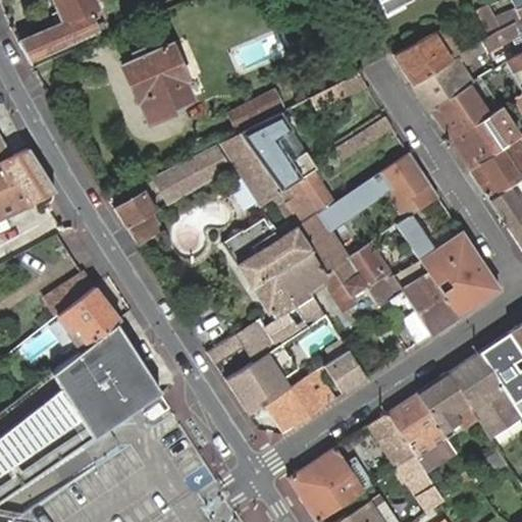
[(18,41),(28,60),(98,31),(97,29),(102,27),(100,21),(93,24),(89,16),(97,13),(91,0),(52,0),(61,21),(18,41)]
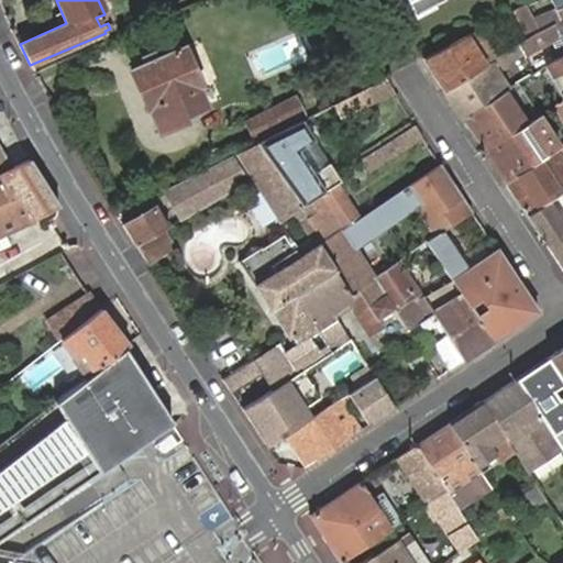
[(395,0),(407,23),(426,13),(423,11),(443,0),(395,0)]
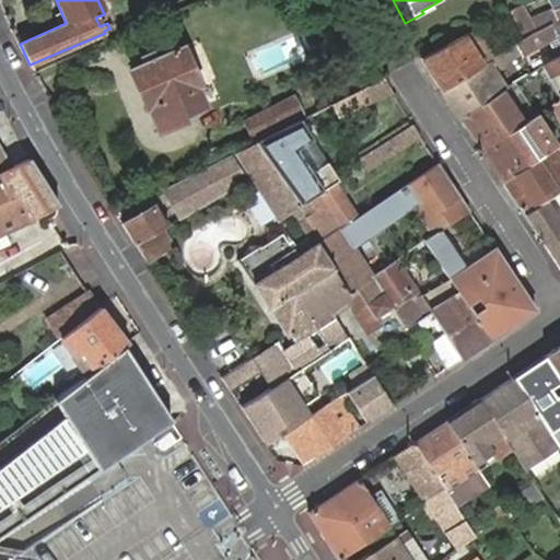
[(511,8),(526,34),(536,26),(529,16),(521,2),(511,8)]
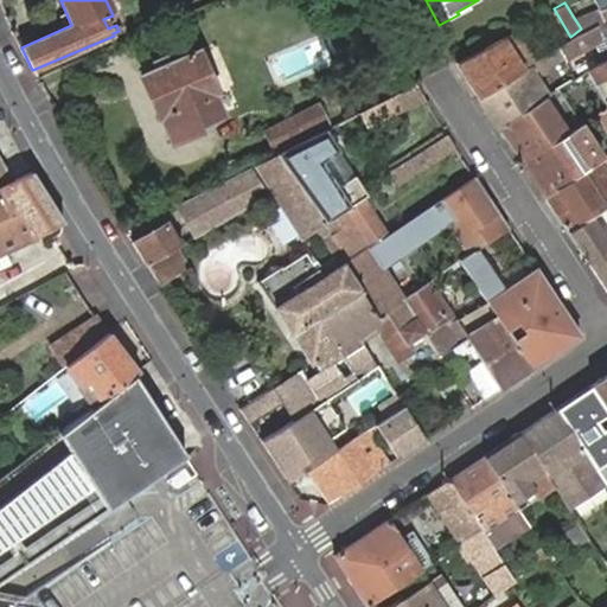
[(606,2),(574,18),(581,29),(606,18),(606,2)]
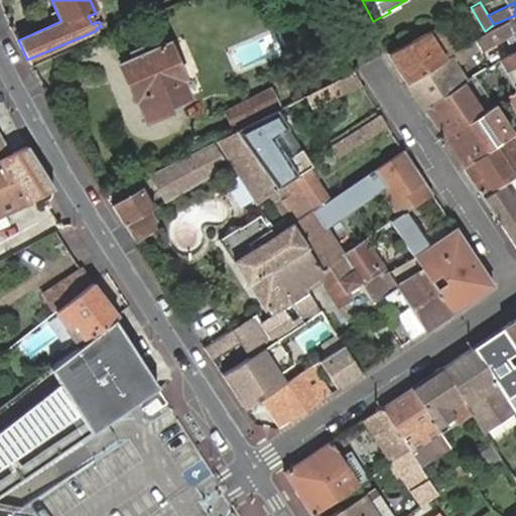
[(92,24),(99,21),(96,13),(88,16),(92,24)]
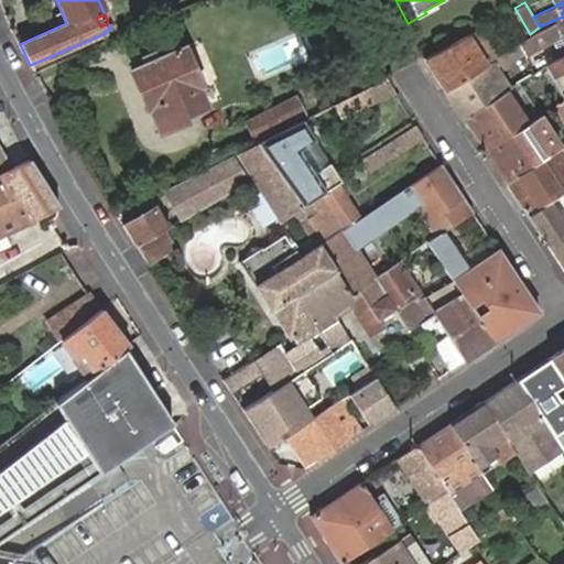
[(530,34),(514,44),(520,52),(521,54),(554,38),(563,51),(563,17),(540,26),(530,34)]
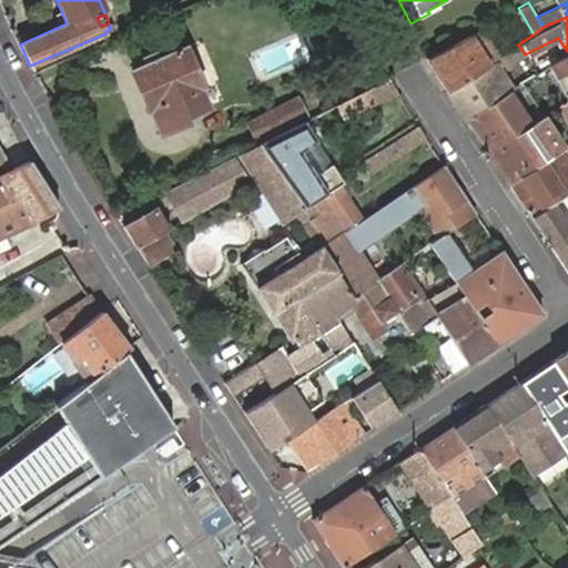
[(483,27),(425,58),(448,91),(501,56),(483,27)]
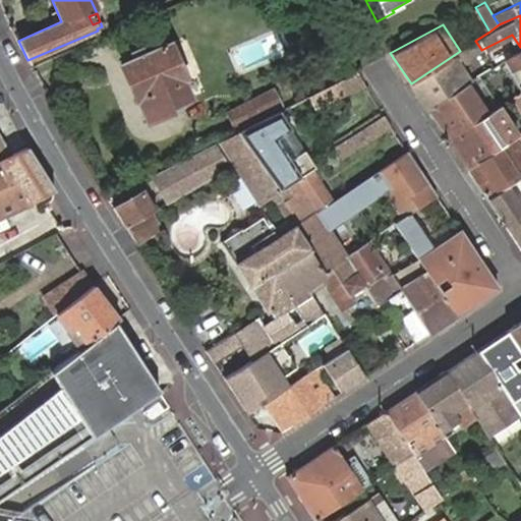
[(162,38),(131,51),(134,57),(122,62),(147,121),(175,109),(174,104),(190,97),(183,79),(185,77),(170,42),(165,44),(162,38)]
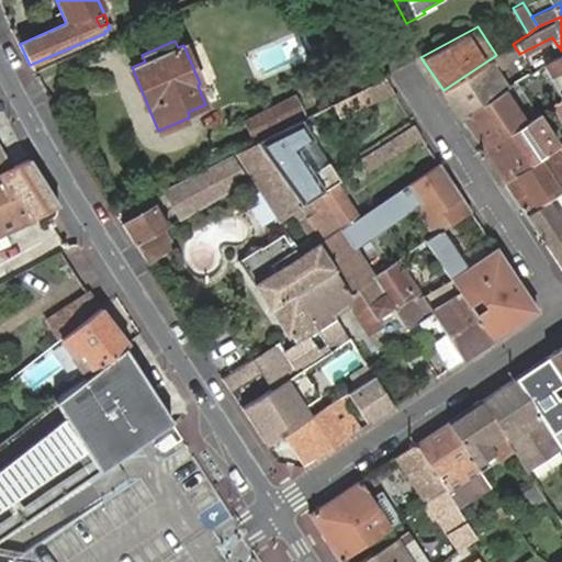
[(496,55),(444,90),(461,117),(506,89),(494,68),(518,52),(513,44),(496,55)]
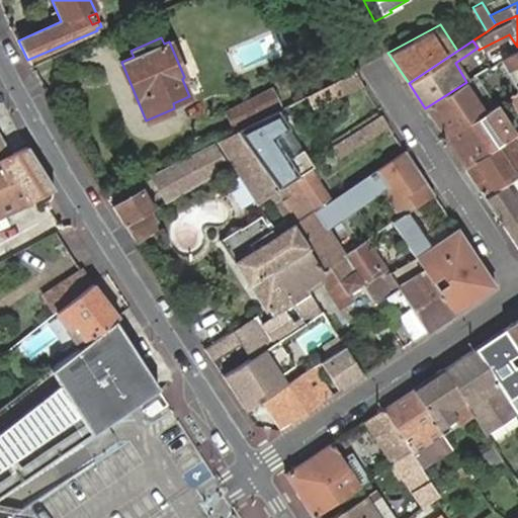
[(517,50),(513,53),(501,60),(507,72),(517,66),(517,50)]
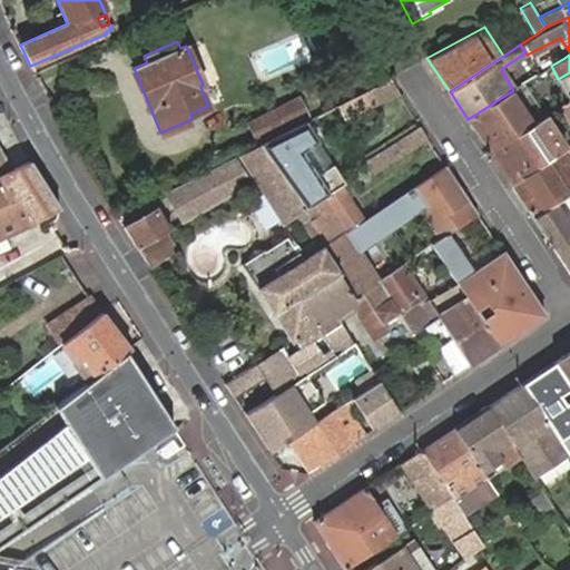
[(569,72),(558,79),(569,100),(569,72)]
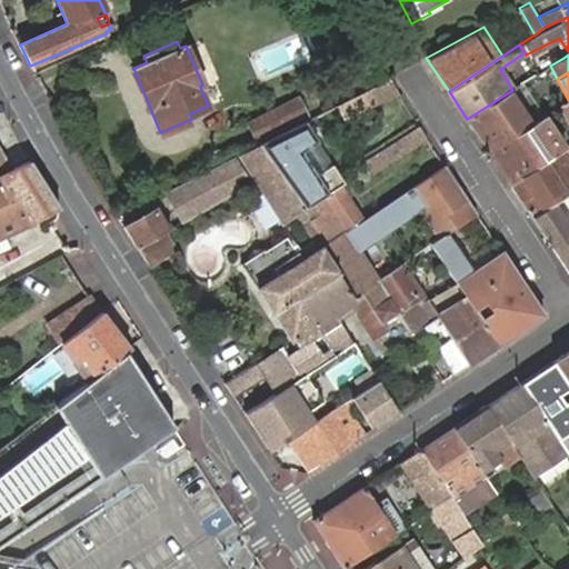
[(390,77),(381,80),(335,103),(342,118),(399,90),(390,77)]
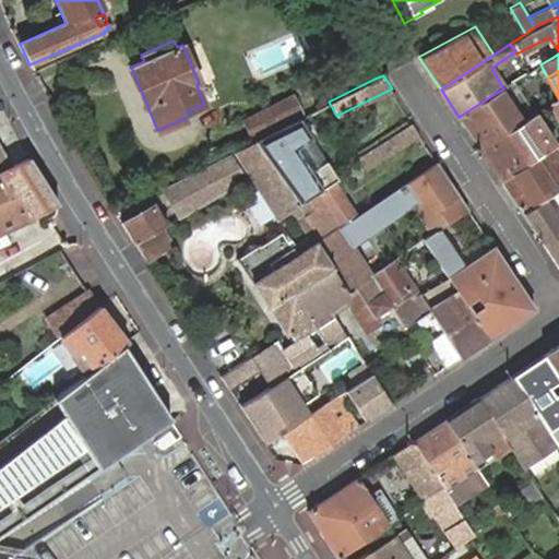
[(300,111),(293,95),(244,121),(250,135),(300,111)]
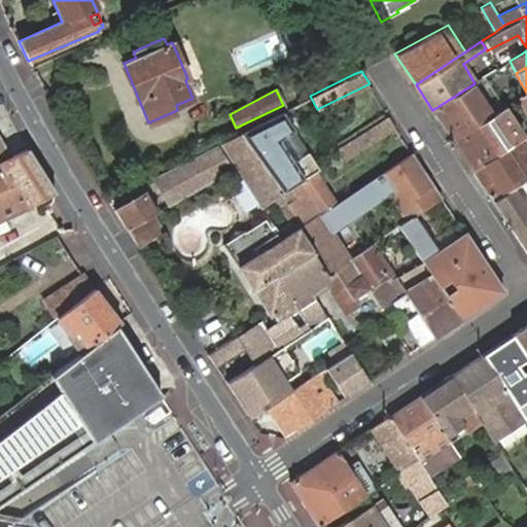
[(475,92),(436,115),(453,141),(491,117),(475,92)]
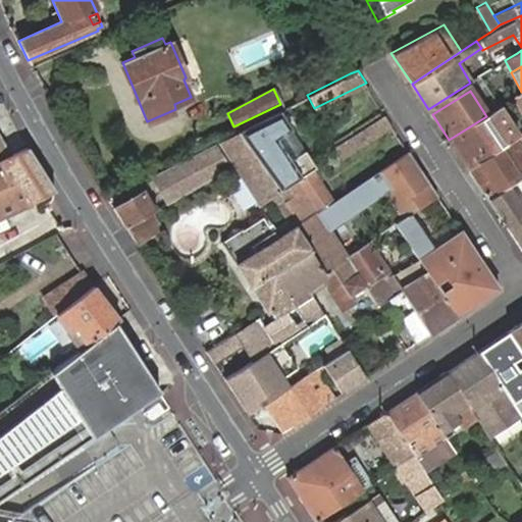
[(521,93),(513,99),(521,113),(521,93)]
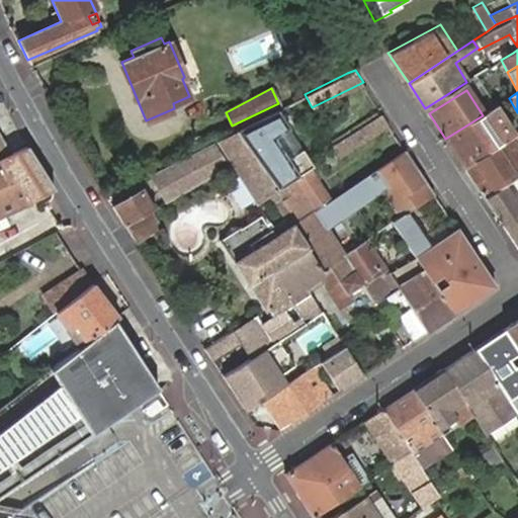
[(510,132),(495,107),(483,115),(445,139),(461,162),(464,167),(513,136),(510,132)]
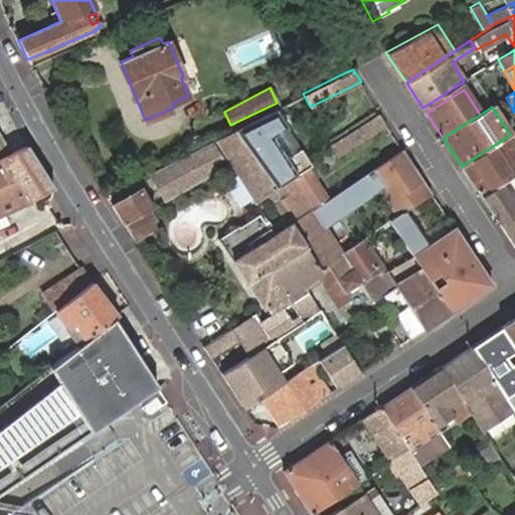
[(308,169),(271,111),(229,131),(241,150),(245,148),(264,176),(267,174),(276,189),(294,178),(308,169)]
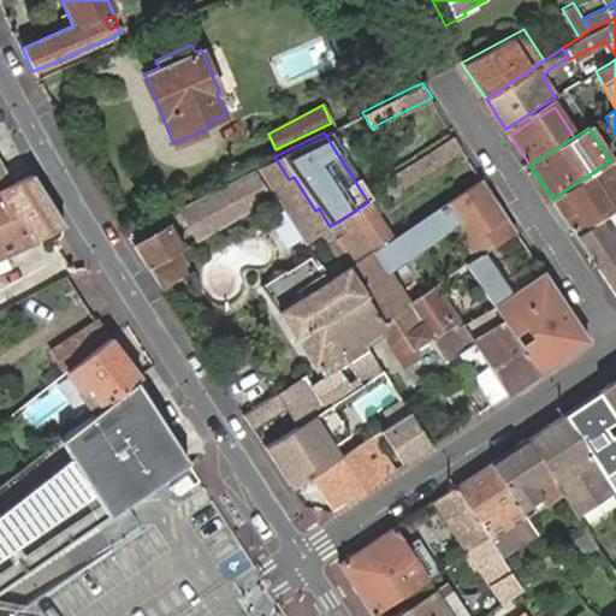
[(402,183),(463,147),(455,135),(394,172),(402,183)]
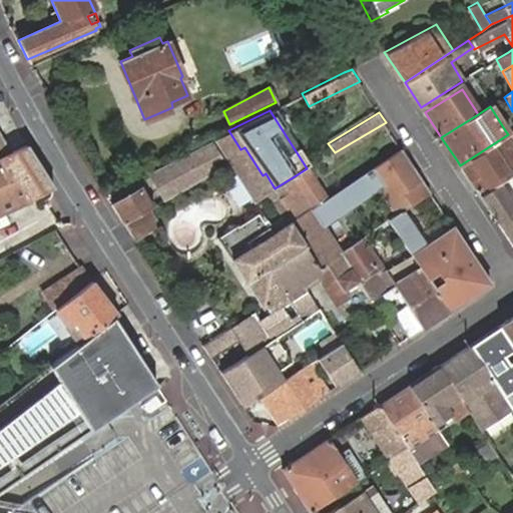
[(240,149),(228,130),(210,139),(218,153),(221,151),(254,200),(266,193),(275,188),(266,173),(263,175),(244,147),(240,149)]
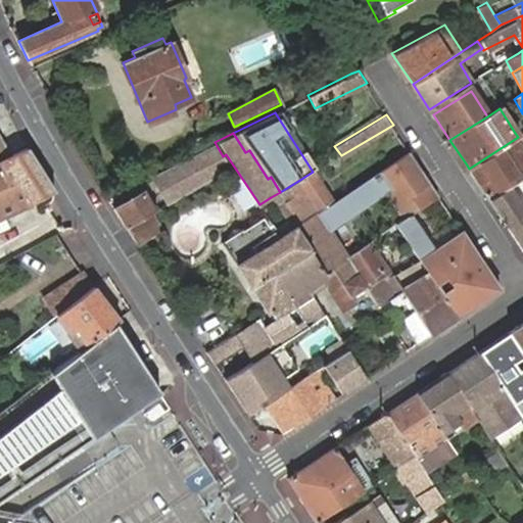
[(522,146),(518,137),(469,169),(488,197),(507,186),(522,176),(522,146)]
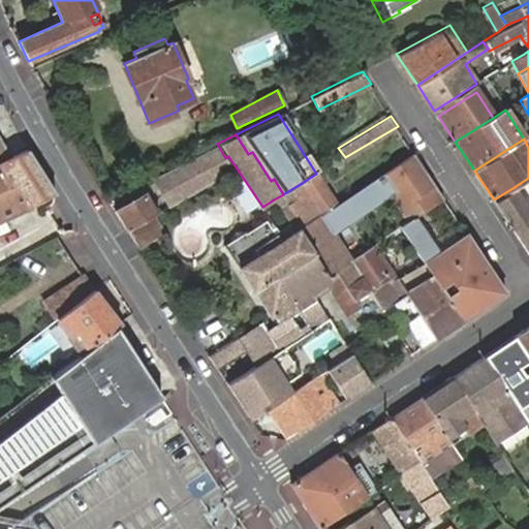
[(3,139),(0,141),(0,159),(10,155),(3,139)]
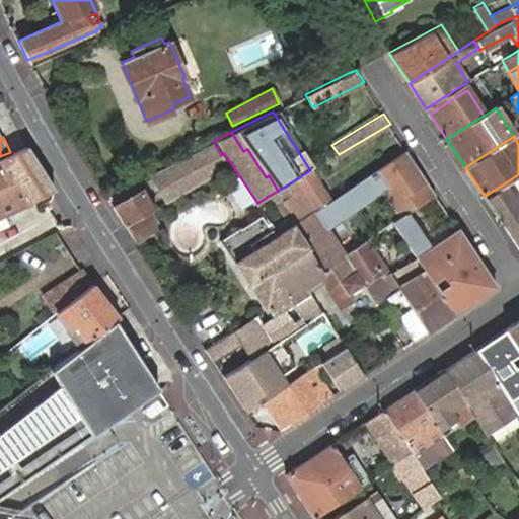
[(221,155),(213,141),(152,172),(167,201),(216,171),(212,162),(222,156),(221,155)]
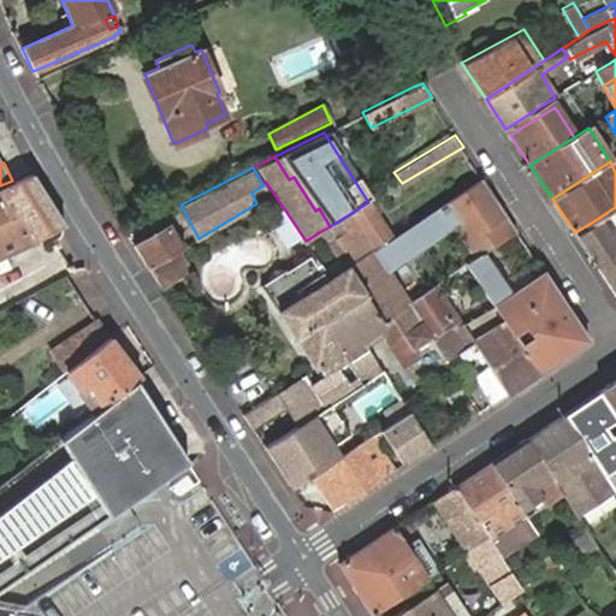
[(0,253),(64,224),(30,172),(12,181),(0,185),(0,253)]
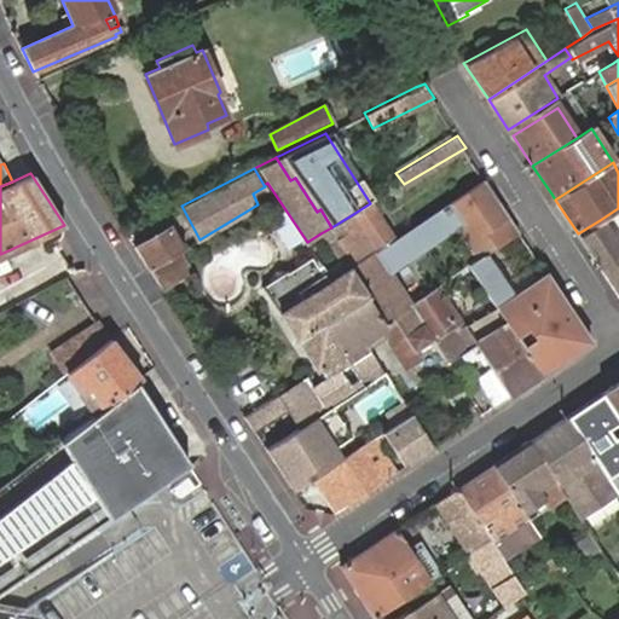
[(520,233),(486,181),(393,239),(375,252),(391,277),(394,275),(456,235),(474,264),(520,233)]
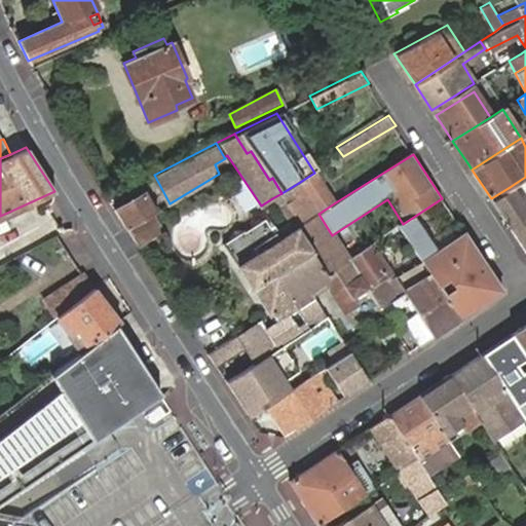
[(334,203),(314,173),(300,182),(282,193),(272,198),(283,215),(292,210),(296,217),(300,224),(318,214),(334,203)]
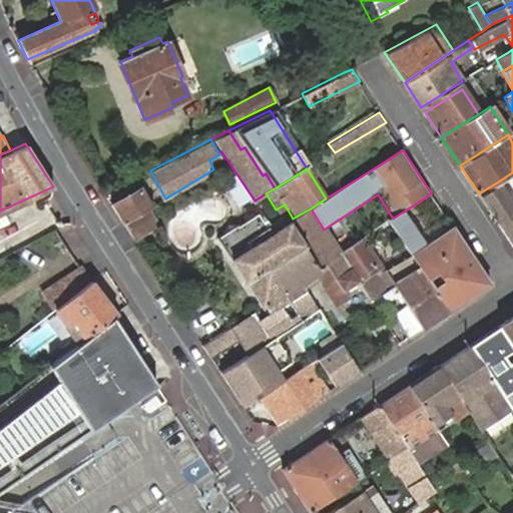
[(512,244),(512,205),(497,182),(479,193),(512,244)]
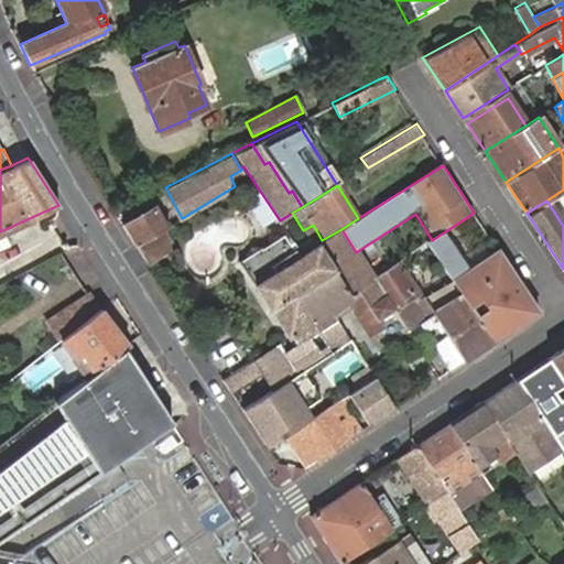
[(152,208),(123,224),(137,245),(167,226),(165,219),(161,221),(152,208)]
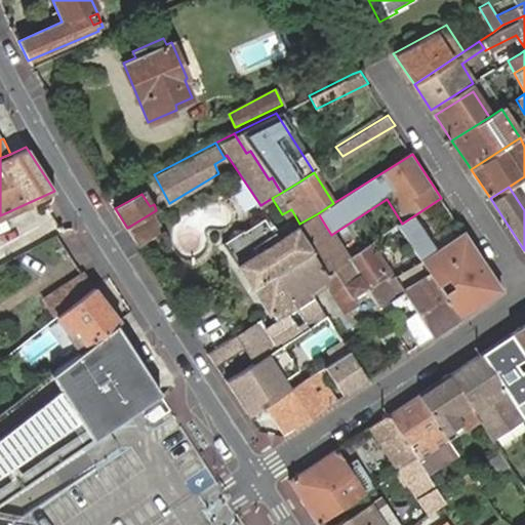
[(291,209),(282,214),(287,221),(295,216),(291,209)]
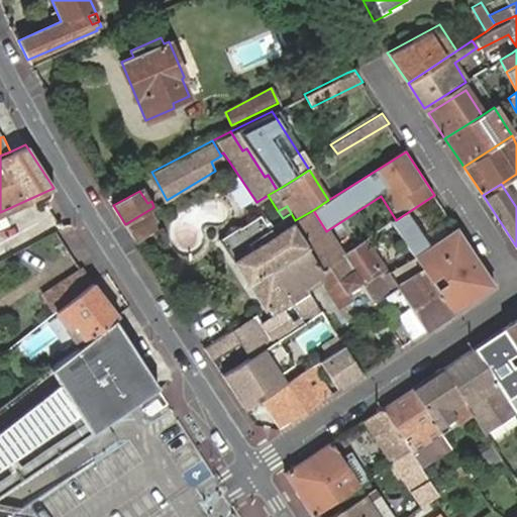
[(291,213),(283,218),(288,224),(302,246),(317,270),(339,254),(343,251),(329,229),(326,231),(313,210),(295,220),(291,213)]
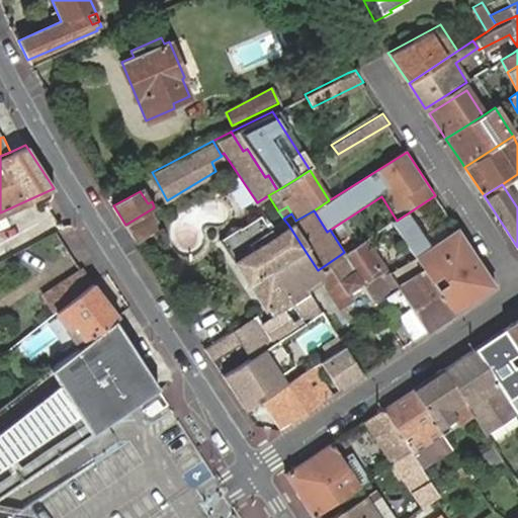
[(303,247),(288,225),(271,235),(258,216),(237,229),(236,228),(218,240),(246,283),(269,268),(303,247)]
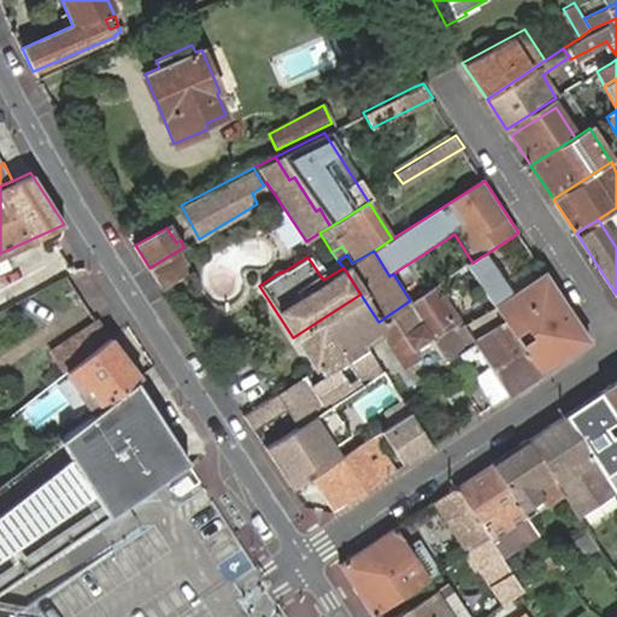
[(498,311),(503,318),(539,374),(588,341),(542,270),(494,304),(498,311)]
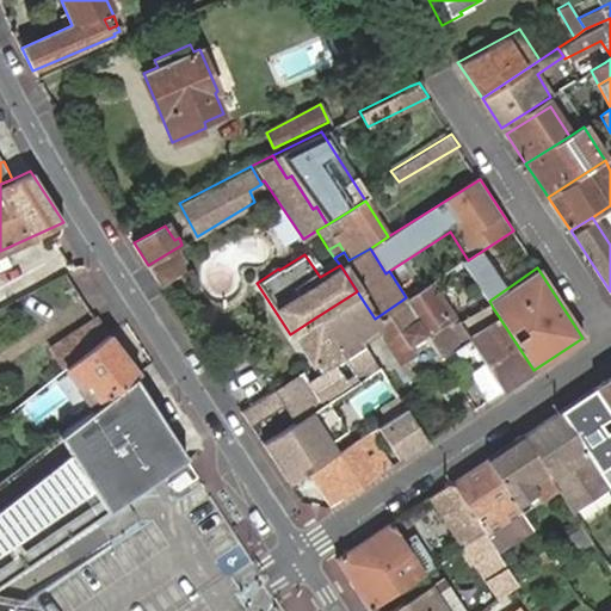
[(406,297),(401,301),(424,334),(439,358),(468,337),(431,281),(406,297)]
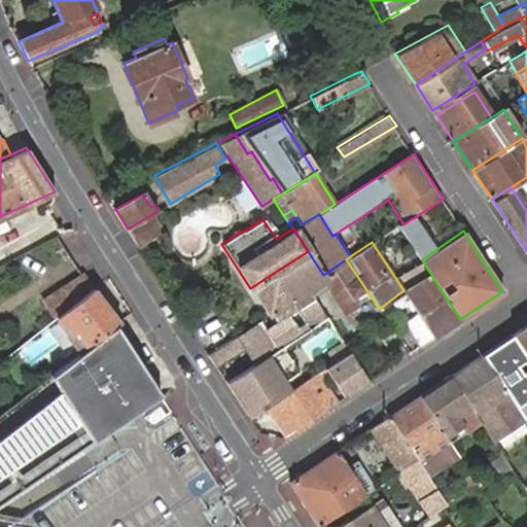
[(323,275),(308,251),(274,273),(291,300),(289,301),(293,308),(311,296),(307,290),(321,281),(351,325),(359,319),(353,310),(356,308),(351,297),(365,288),(346,259),(323,275)]
